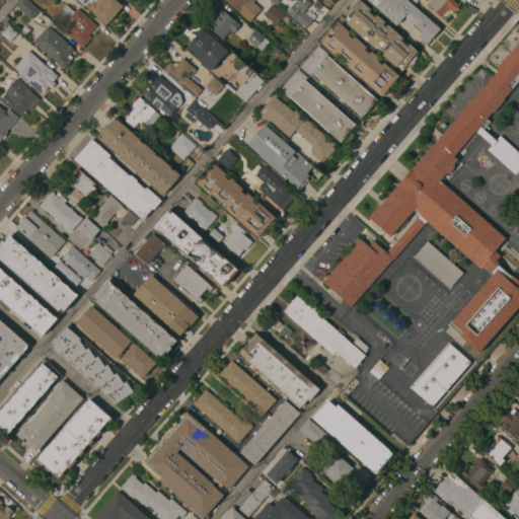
[(27,0),(40,10),(31,19),(15,4),(18,0),(27,0)]
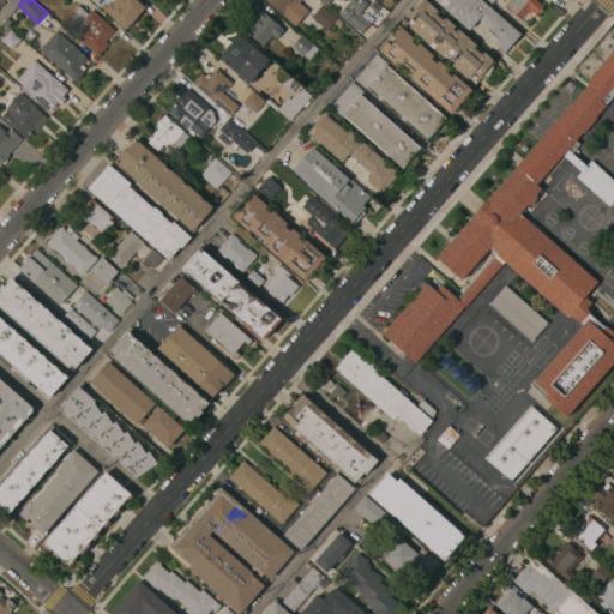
[(137,0),(145,7),(127,29),(126,28),(125,29),(113,17),(112,18),(91,0),(137,0)]
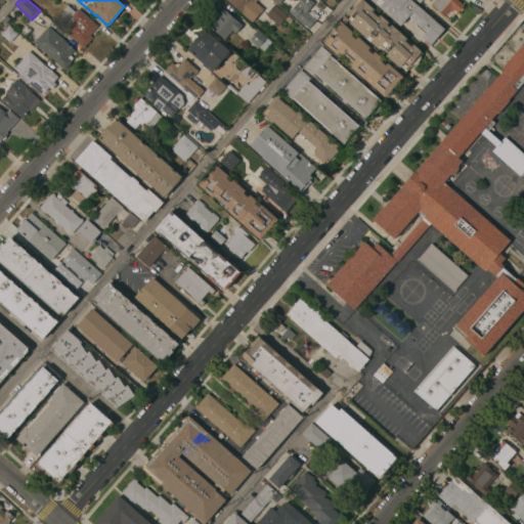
[(227,0),(255,0),(255,1),(263,9),(252,23),(227,0)]
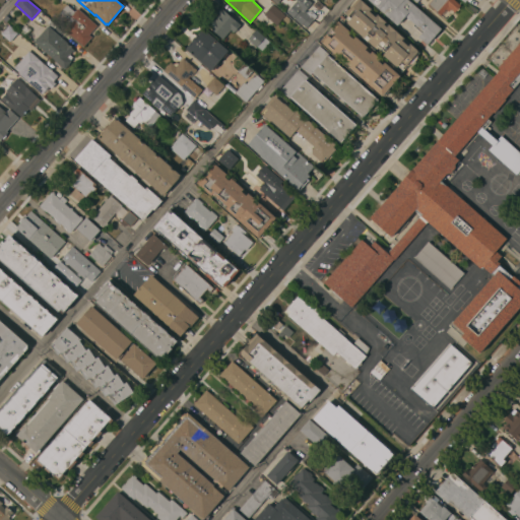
[(297,1),(296,0),(309,0),(312,3),(305,10),(307,12),(311,10),(317,15),(307,27),(302,23),(302,24),(286,12),(297,1)]
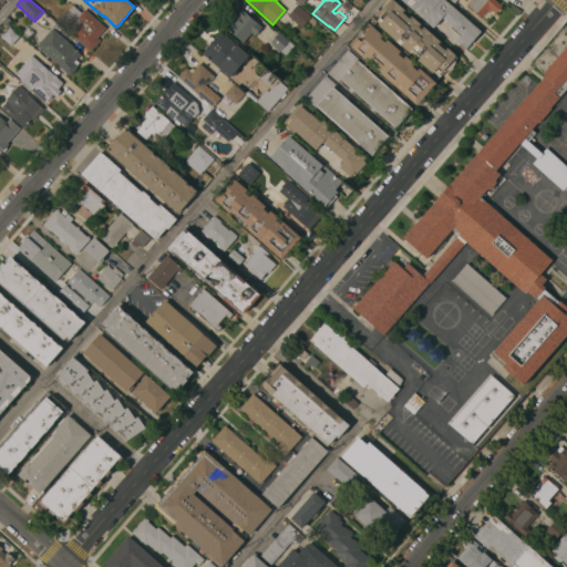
[(358,11),(353,7),(360,0),(364,4),(358,11)]
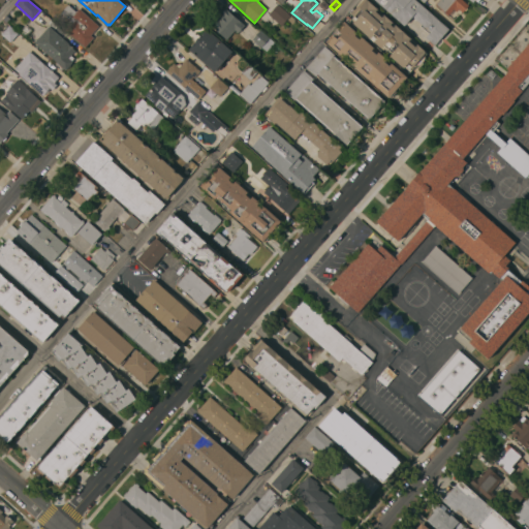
[(362,0),(366,0),(427,53),(424,56),(425,57),(424,59),(424,61),(423,63),(421,64),(418,65),(417,65),(415,65),(413,68),(411,66),(408,68),(405,65),(403,68),(390,56),(392,53),(384,45),(381,49),(373,41),(376,38),(373,35),(370,39),(352,23),(354,21),(352,19),(352,16),(350,13),(362,0)]
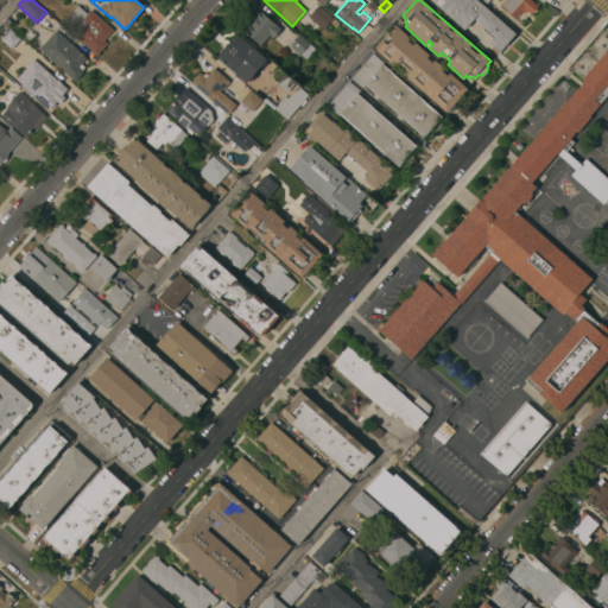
[(430,0),(477,0),(515,33),(499,52),(489,43),(493,38),(483,30),(485,29),(474,19),(464,30),(430,0)]
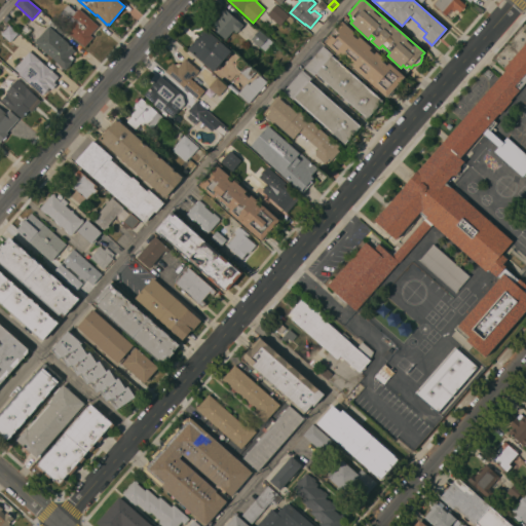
[(459,0),(465,5),(464,7),(464,8),(462,10),(461,10),(459,12),(456,9),(453,12),(451,9),(446,15),(433,4),(436,0),(459,0)]
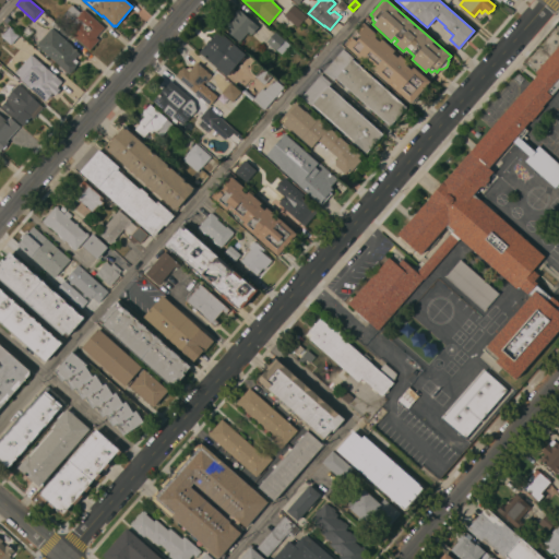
[(105,27),(96,37),(99,39),(90,50),(70,33),(73,28),(60,16),(71,4),(80,12),(83,9),(105,27)]
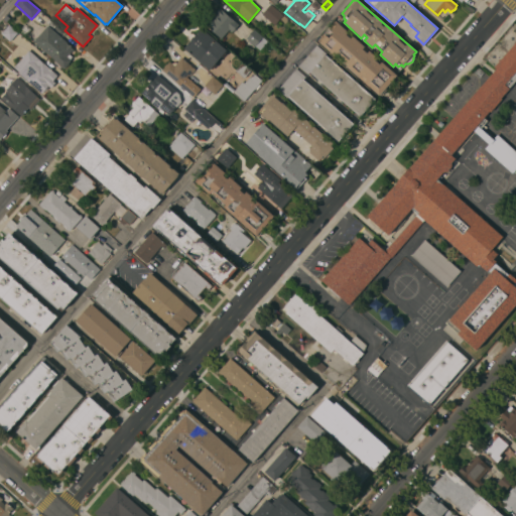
[(261,14),(270,4),(282,15),(274,25),(261,14)]
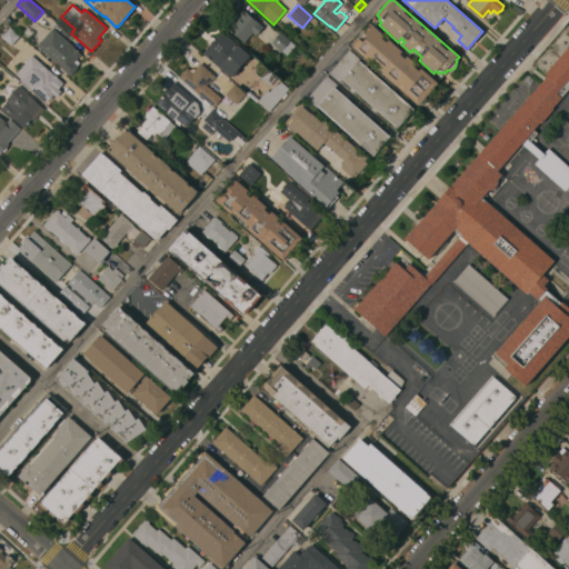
[(226,27),(232,18),(235,20),(239,17),(237,15),(242,8),(263,27),(256,36),(253,32),(243,43),(226,27)]
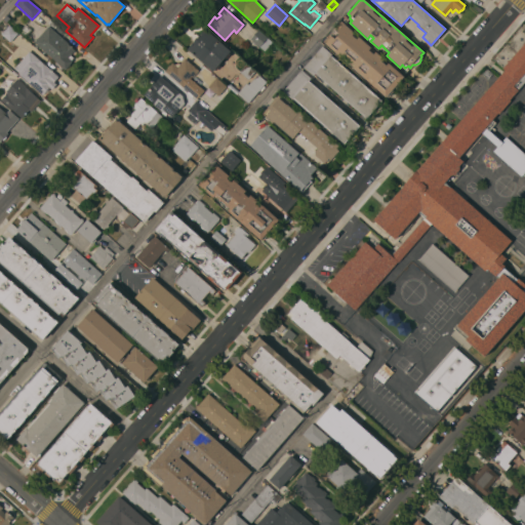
[(340,21),(404,76),(400,81),(401,82),(396,88),(394,87),(392,89),(393,91),(388,96),(387,95),(386,96),(352,67),(354,65),(339,52),(337,54),(323,41),(340,21)]
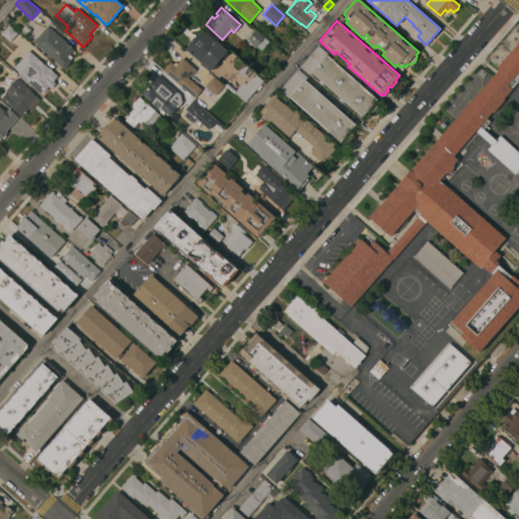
[(18,32),(10,42),(1,33),(9,24),(18,32)]
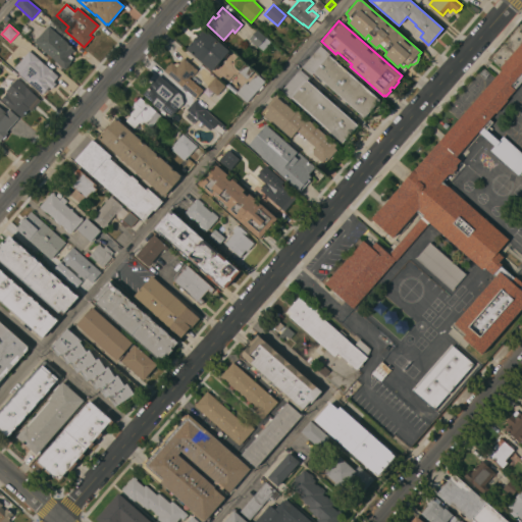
[(67,43),(67,44),(74,50),(67,57),(71,61),(69,63),(70,63),(66,67),(65,67),(64,69),(34,42),(48,25),(67,43)]
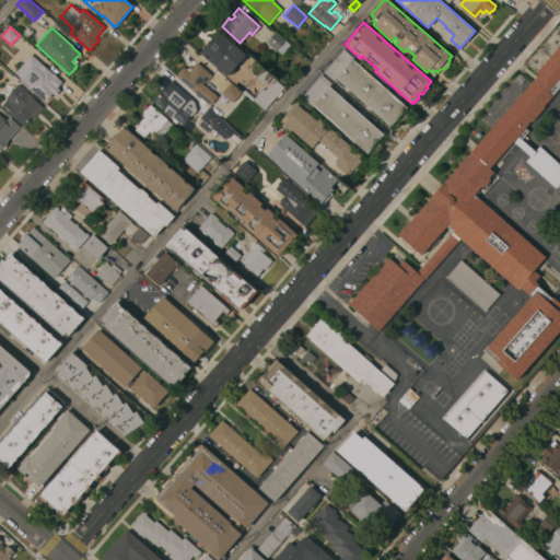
[(219,31),(246,55),(244,56),(246,58),(237,68),(235,66),(233,69),(235,70),(231,74),(230,73),(228,77),(216,66),(214,67),(199,53),(219,31)]
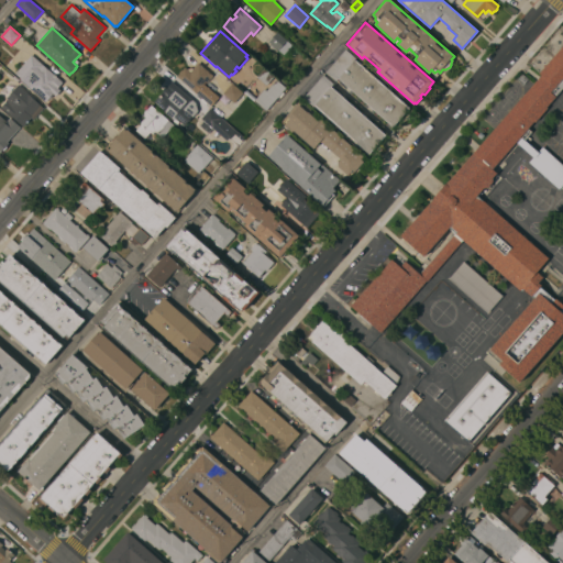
[(277,31),(293,44),(283,55),(268,42),(277,31)]
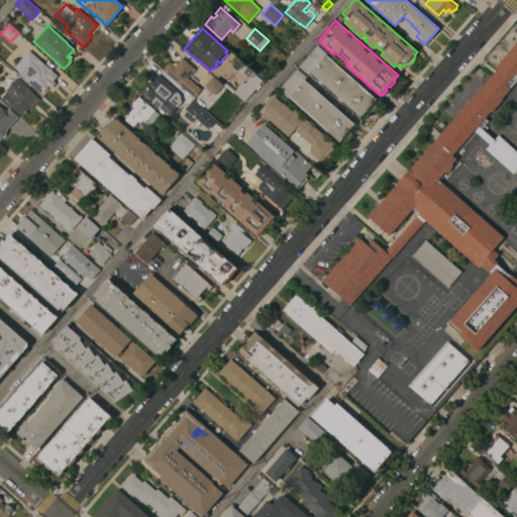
[(516,305),(477,350),(458,334),(461,330),(449,320),(490,274),(480,265),(478,267),(425,220),(392,257),(349,305),(340,297),(339,299),(330,290),(331,289),(321,281),(327,274),(327,275),(359,238),(367,244),(372,239),(385,251),(418,213),(413,208),(389,235),(368,216),(497,69),(495,67),(516,40),(516,80),(502,98),(503,99),(492,112),(491,111),(485,118),(488,120),(481,128),(494,139),(498,134),(516,150),(516,169),(513,174),(485,148),(489,143),(474,130),(451,156),(455,159),(451,164),(452,167),(447,173),(443,173),(438,179),(504,236),(493,249),(498,254),(494,260),(497,262),(496,264),(509,275),(510,274),(516,280),(516,305)]
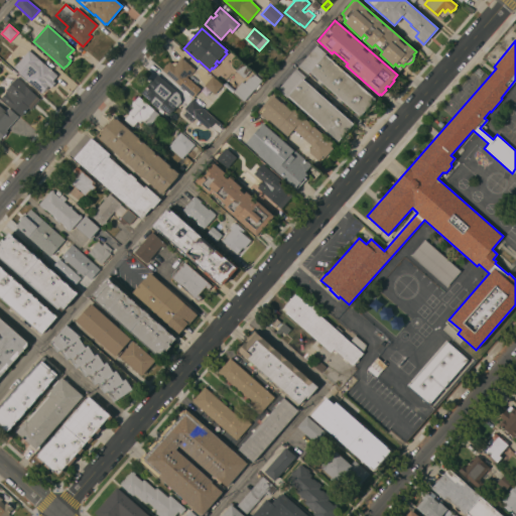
[(309,72),(307,74),(298,66),(316,45),(326,53),(325,54),(375,99),(360,116),(309,72)]
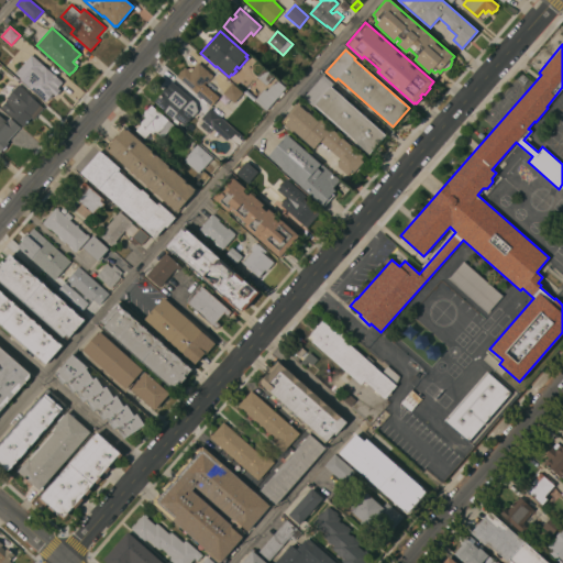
[(31,55),(62,83),(57,87),(62,90),(56,97),(53,95),(46,102),(14,73),(31,55)]
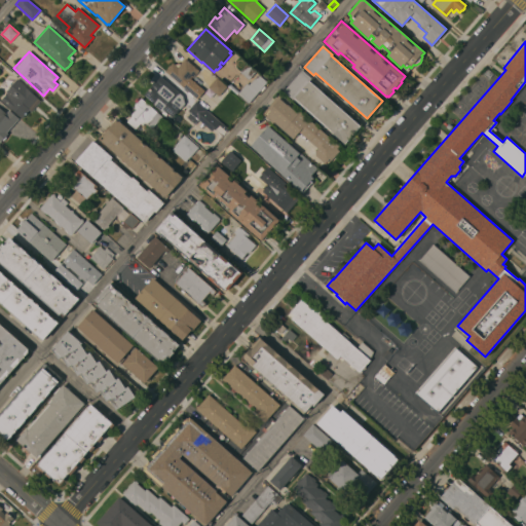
[(165,71),(167,68),(170,65),(170,66),(173,63),(175,65),(176,64),(177,64),(179,64),(180,64),(185,59),(198,70),(197,72),(199,73),(197,75),(196,74),(192,78),(191,77),(190,78),(199,86),(195,90),(200,95),(196,99),(165,71)]
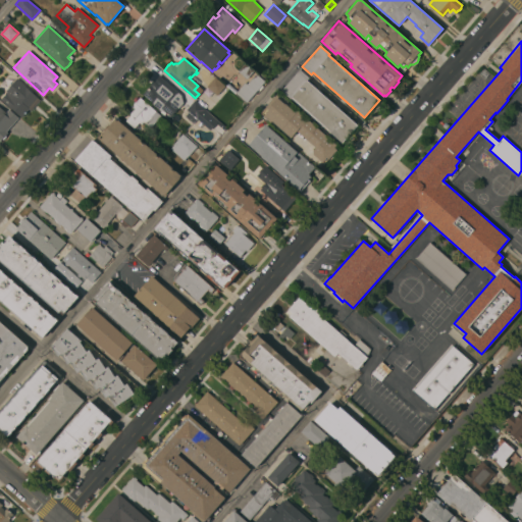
[(358,125),(342,143),(292,97),(291,99),(280,90),(300,69),(309,77),(307,80),(358,125)]
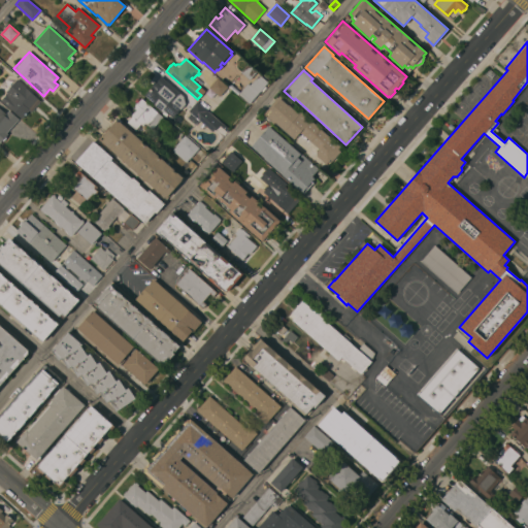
[(249,104),(237,95),(248,84),(250,86),(259,74),(268,83),(249,104)]
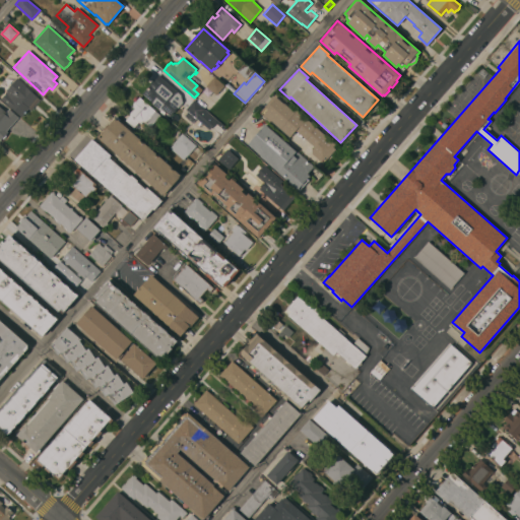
[(180,94),(182,103),(171,116),(170,115),(168,117),(150,102),(151,102),(142,93),(150,84),(149,83),(153,79),(154,79),(158,75),(180,94)]
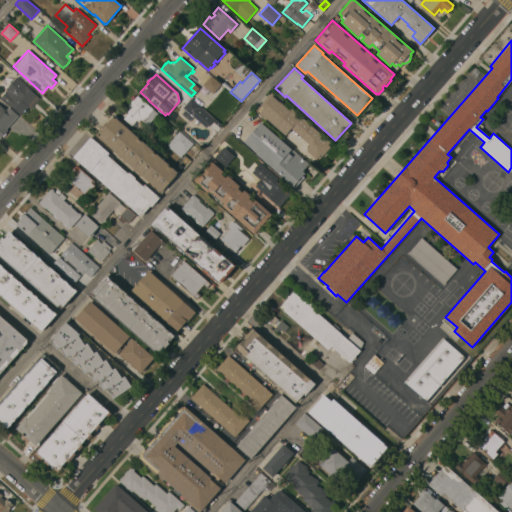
[(202,85),(210,75),(221,84),(213,93),(202,85)]
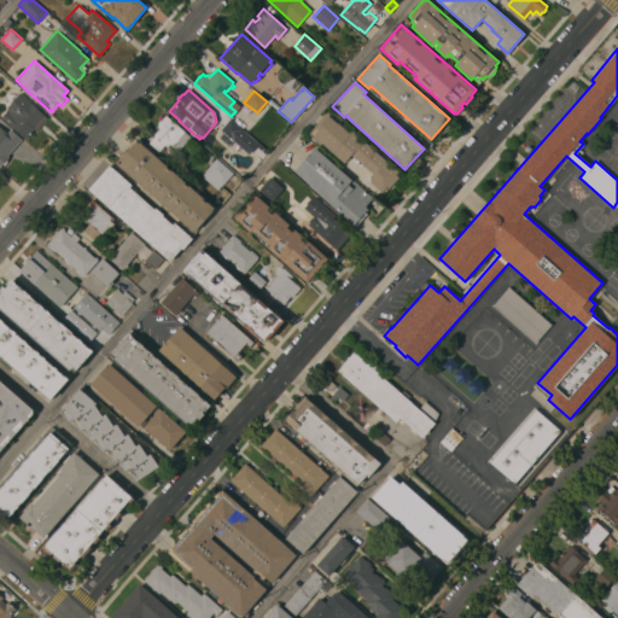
[(1,117),(9,109),(6,108),(19,93),(30,103),(44,115),(33,127),(34,128),(25,139),(1,117)]
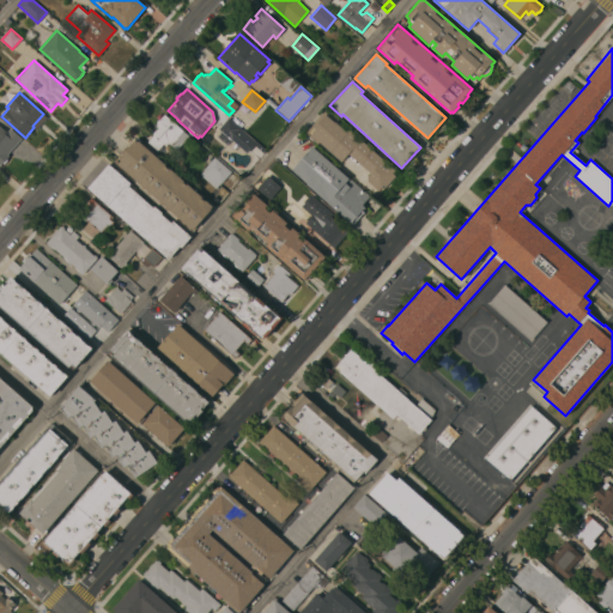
[(189,137),(177,150),(169,143),(167,146),(163,144),(157,151),(147,141),(153,135),(153,134),(158,128),(157,127),(156,126),(156,123),(157,121),(158,120),(158,121),(164,114),(189,137)]
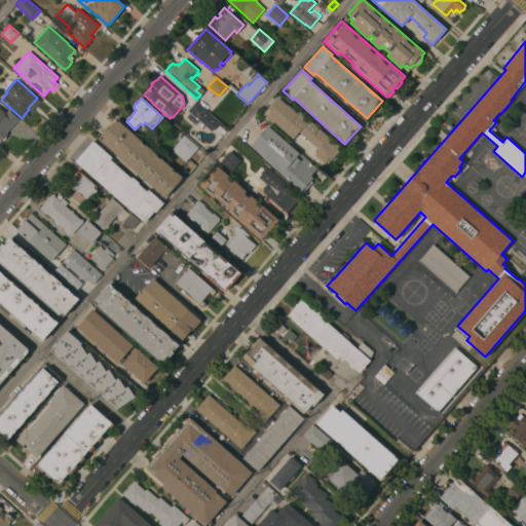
[(339,146),(337,149),(339,151),(332,160),(330,158),(325,163),(315,155),(315,151),(317,149),(299,132),(293,139),(274,121),(272,123),(265,116),(270,111),(268,109),(279,98),(287,105),(297,113),(299,110),(305,116),(303,118),(306,121),(308,119),(339,146)]
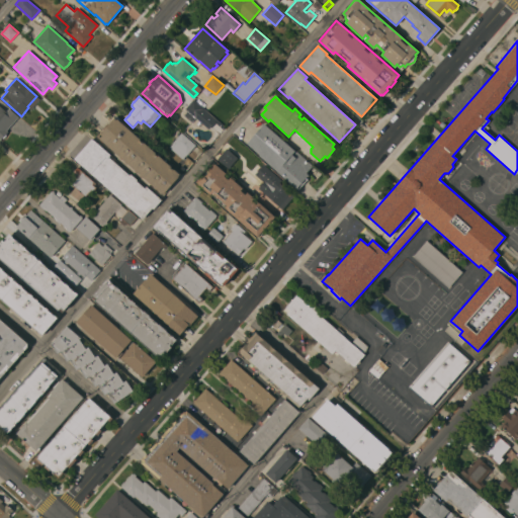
[(203,108),(191,122),(183,115),(187,110),(185,108),(193,99),(203,108)]
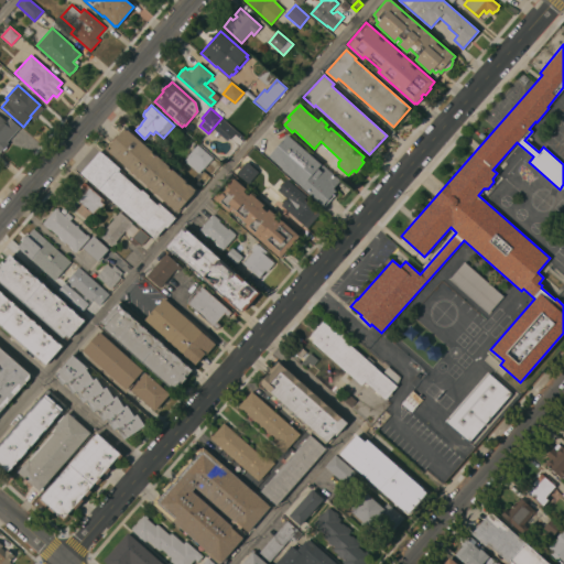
[(0,117),(6,122),(10,118),(20,127),(7,142),(9,143),(1,152),(0,151),(0,117)]
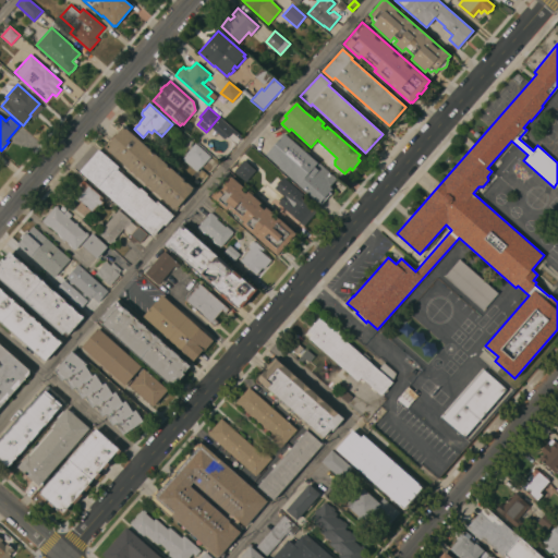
[(194,189),(176,209),(105,147),(123,125),(194,189)]
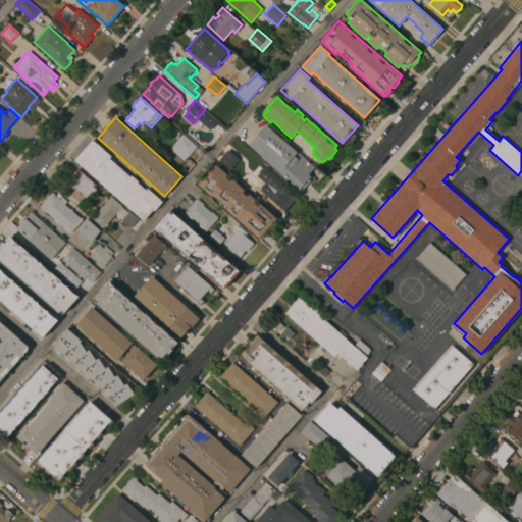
[(265,124),(296,151),(296,150),(315,167),(309,174),(311,176),(309,179),(310,180),(300,192),(278,172),(279,172),(248,145),(265,124)]
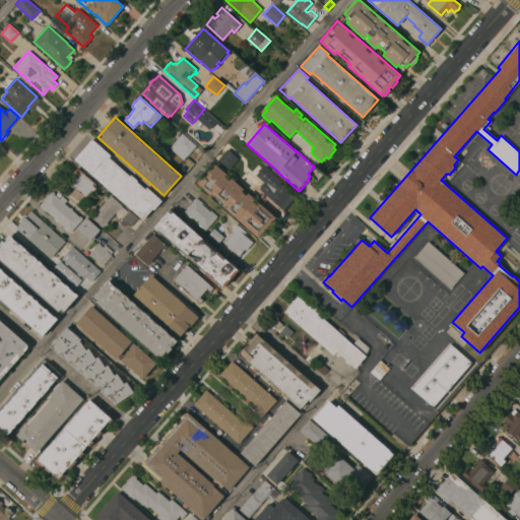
[(196,145),(187,156),(187,155),(183,159),(170,148),(174,144),(173,143),(182,133),(196,145)]
